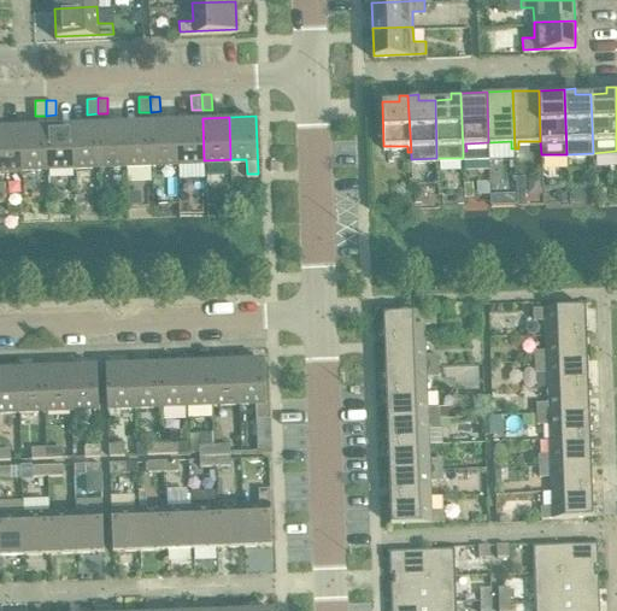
[(204,160),(203,118),(176,119),(178,162),(204,160)]
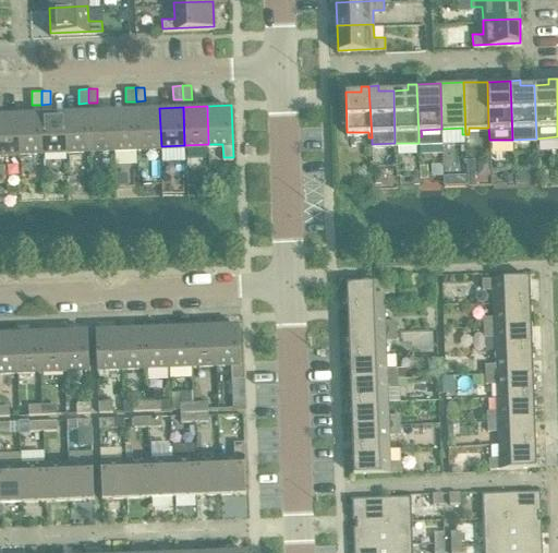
[(137,147),(136,108),(112,109),(114,148),(137,147)]
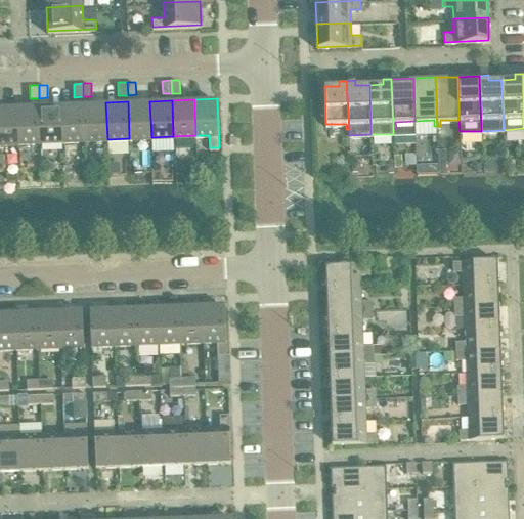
[(151,137),(149,101),(128,101),(129,138),(151,137)]
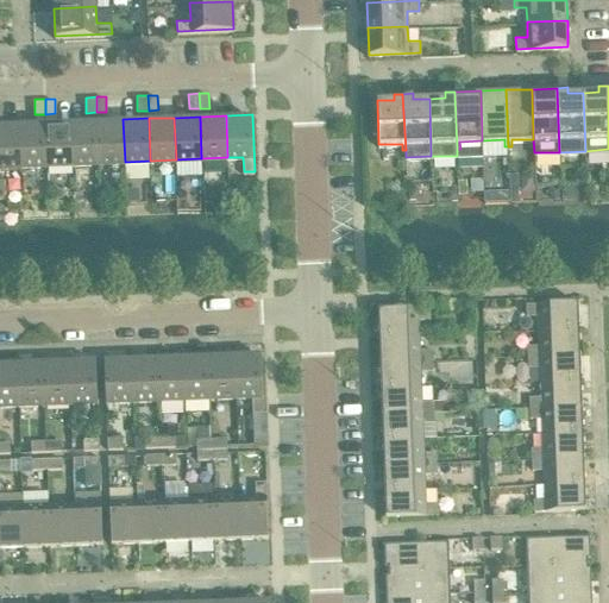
[(125,162),(123,119),(98,120),(99,162),(125,162)]
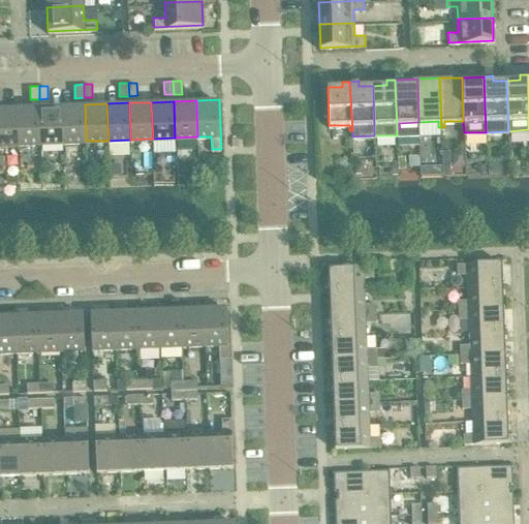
[(86,141),(85,104),(62,105),(64,142),(86,141)]
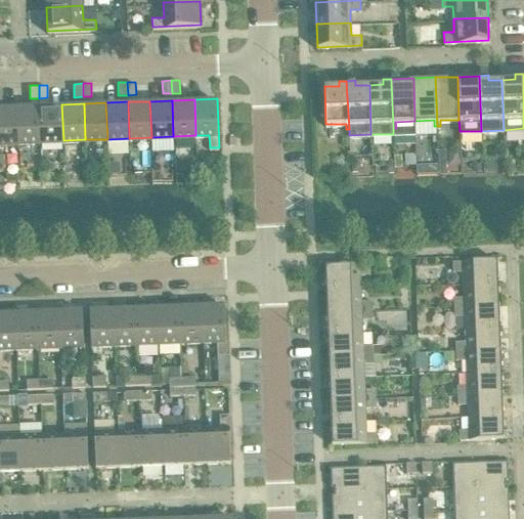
[(63,140),(61,104),(40,105),(41,141),(63,140)]
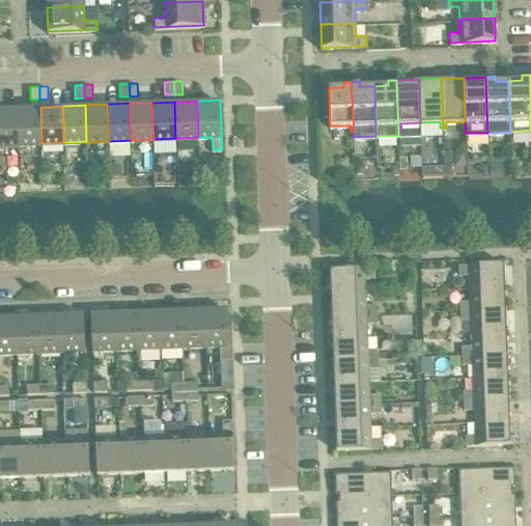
[(42,143),(40,107),(18,108),(19,144),(42,143)]
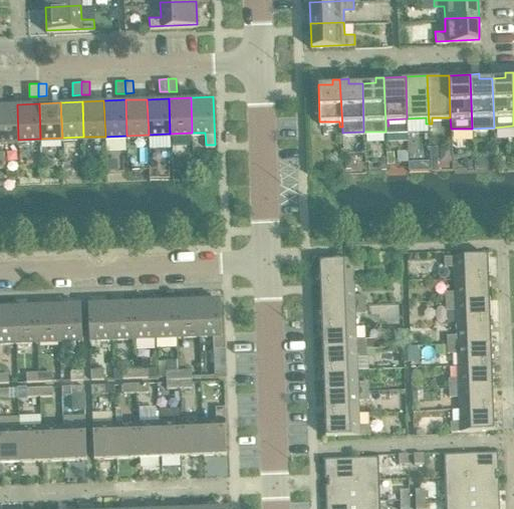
[(0,140),(18,140),(17,104),(0,104),(0,140)]
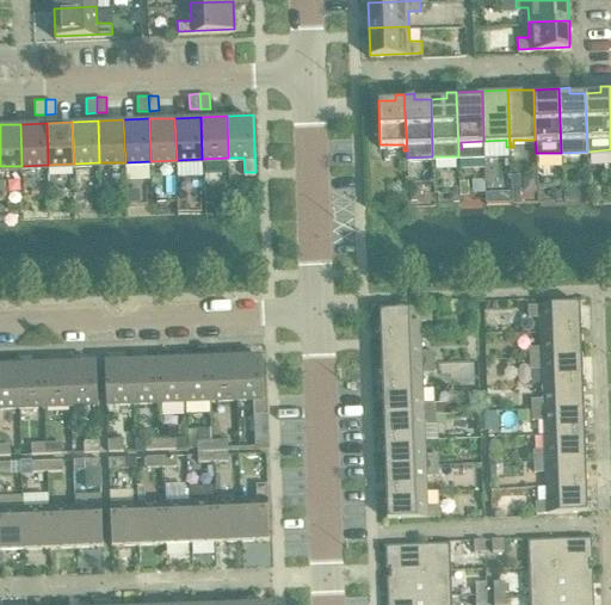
[(580,327),(579,301),(528,302),(528,314),(539,314),(541,329),(580,327)]
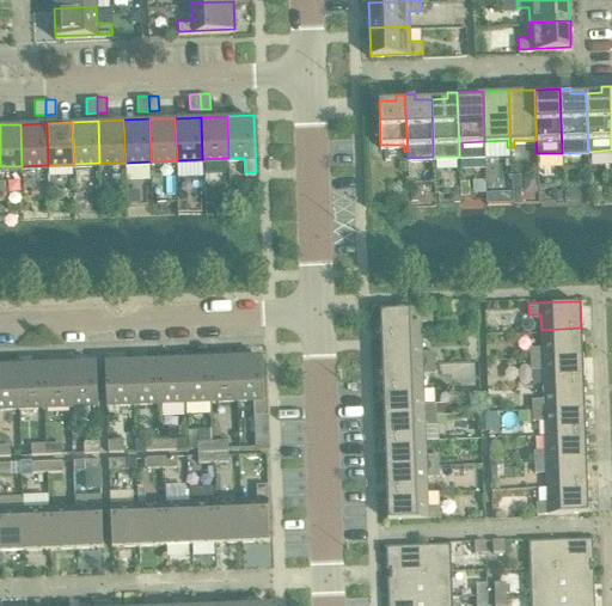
[(421,334),(421,319),(433,319),(432,306),(380,308),(380,336),(421,334)]
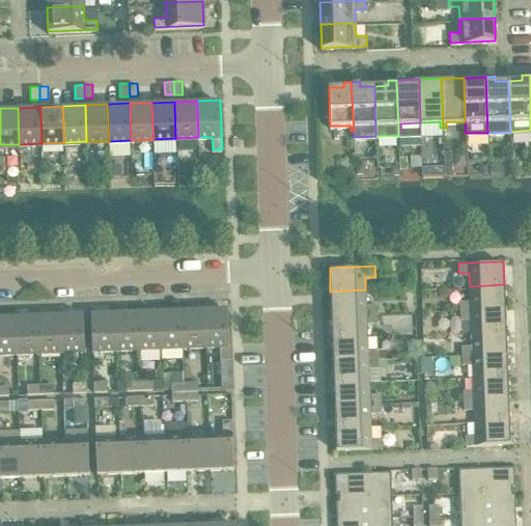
[(505,307),(504,284),(470,286),(470,299),(459,299),(459,308),(505,307)]
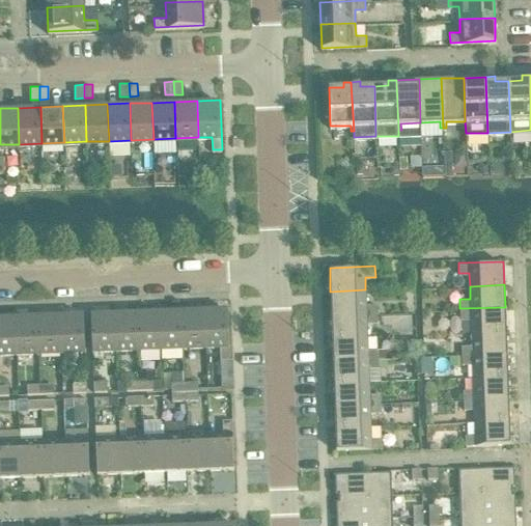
[(376,312),(376,302),(365,303),(365,289),(330,292),(331,313),(376,312)]
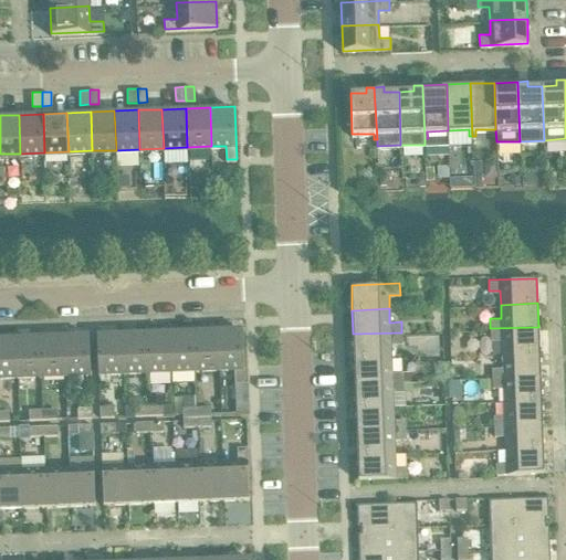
[(540,350),(538,327),(490,328),(491,339),(502,338),(502,352),(540,350)]
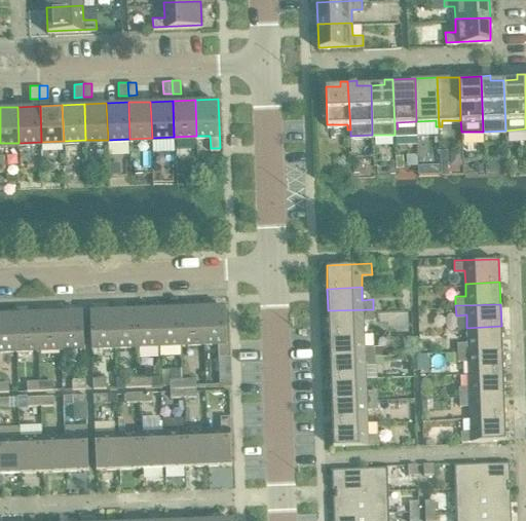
[(227,354),(225,305),(201,306),(202,342),(218,341),(218,355),(227,354)]
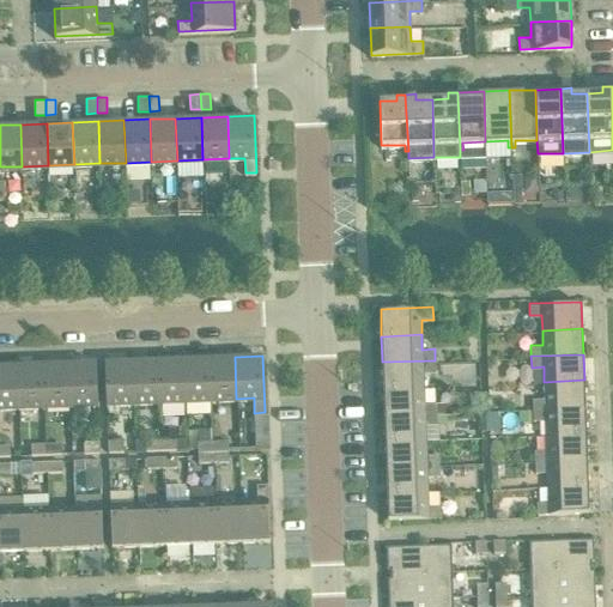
[(236,399),(235,357),(208,358),(211,400),(236,399)]
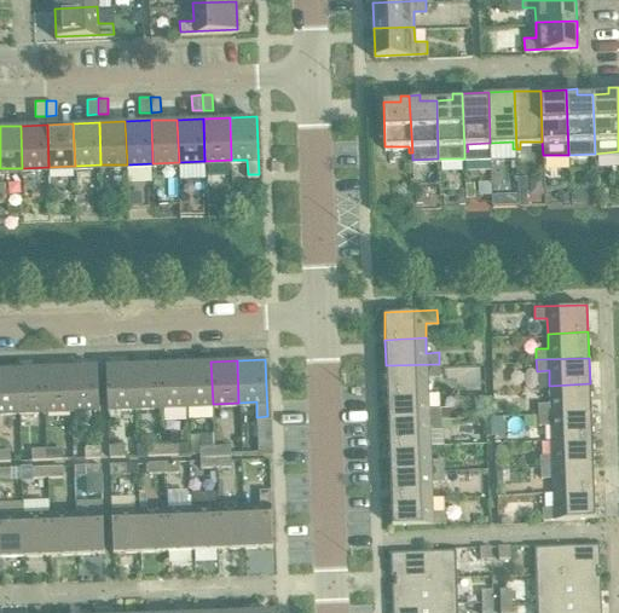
[(186,404),(185,362),(158,363),(161,405),(186,404)]
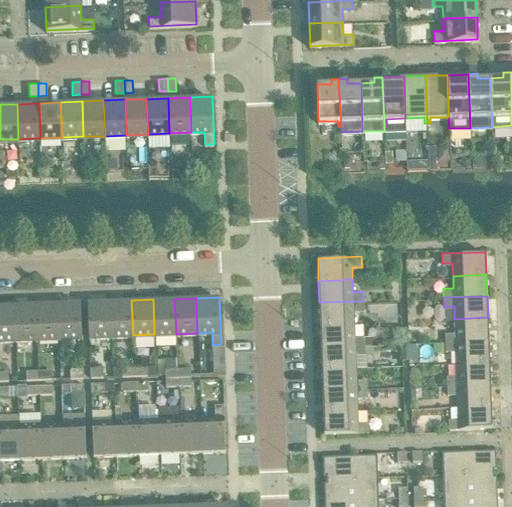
[(176,334),(174,299),(153,299),(154,334),(176,334)]
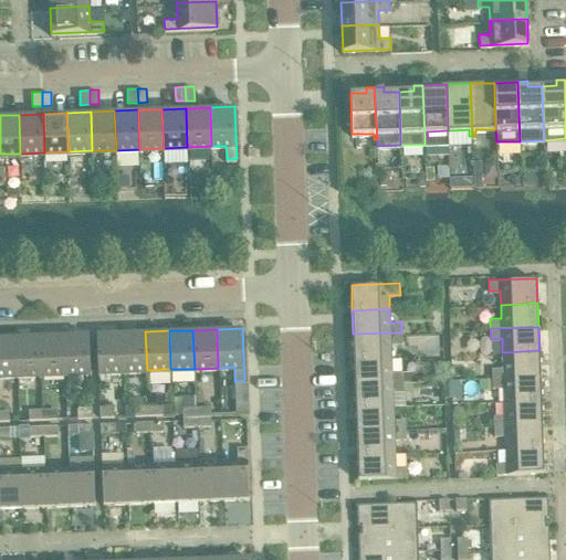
[(147,370),(145,331),(122,333),(123,371),(147,370)]
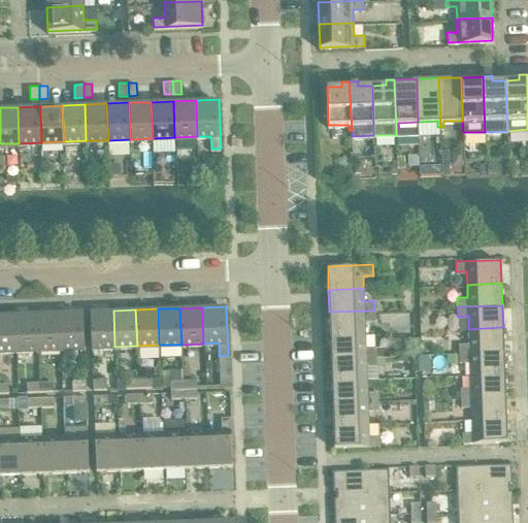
[(114,347),(113,311),(91,312),(92,348),(114,347)]
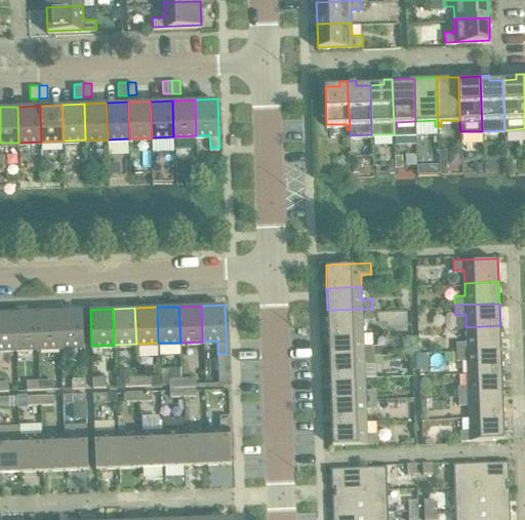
[(363,331),(362,318),(372,318),(372,309),(327,310),(328,332),(363,331)]
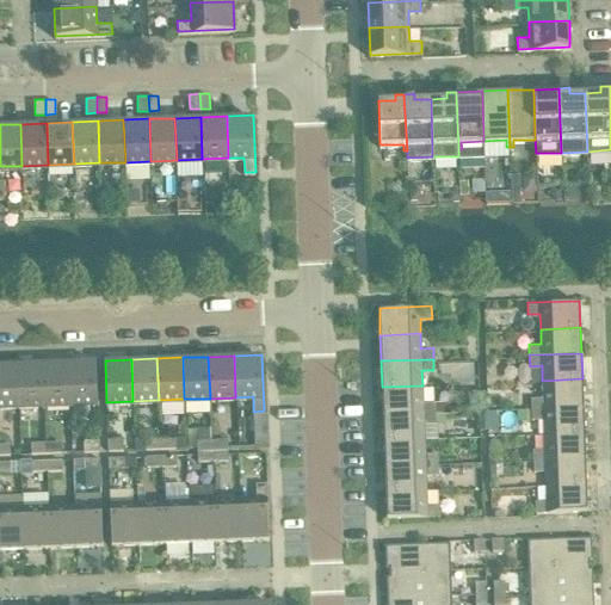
[(98,402),(96,360),(69,362),(71,403),(98,402)]
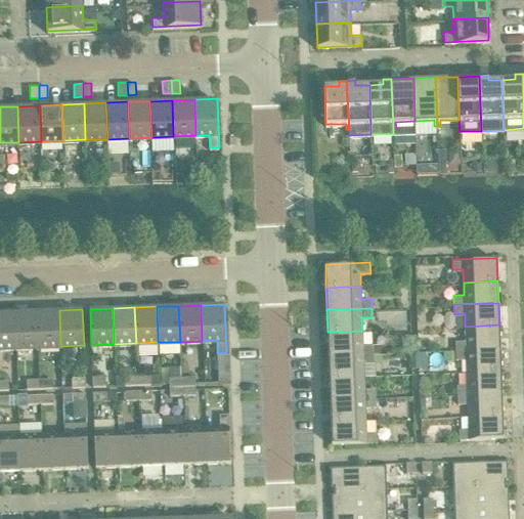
[(60,346),(59,310),(37,311),(38,347),(60,346)]
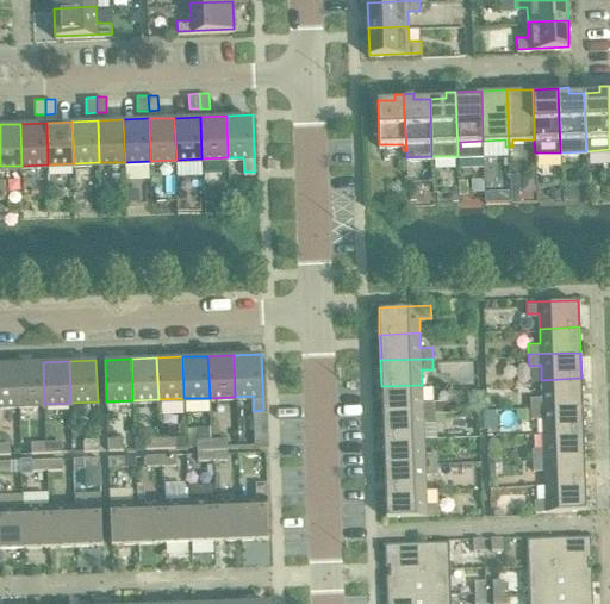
[(44,404),(43,362),(18,363),(19,405),(44,404)]
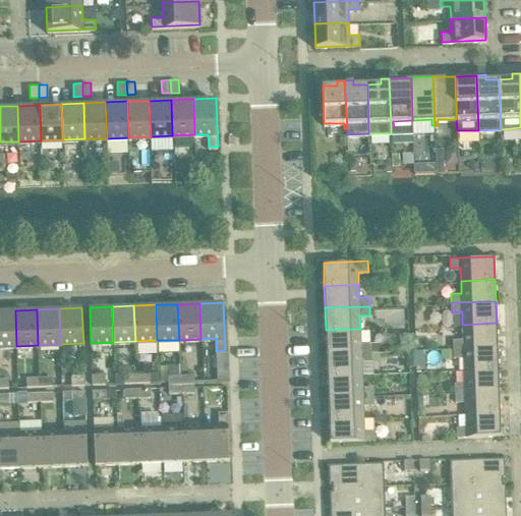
[(0,346),(16,346),(15,310),(0,310),(0,346)]
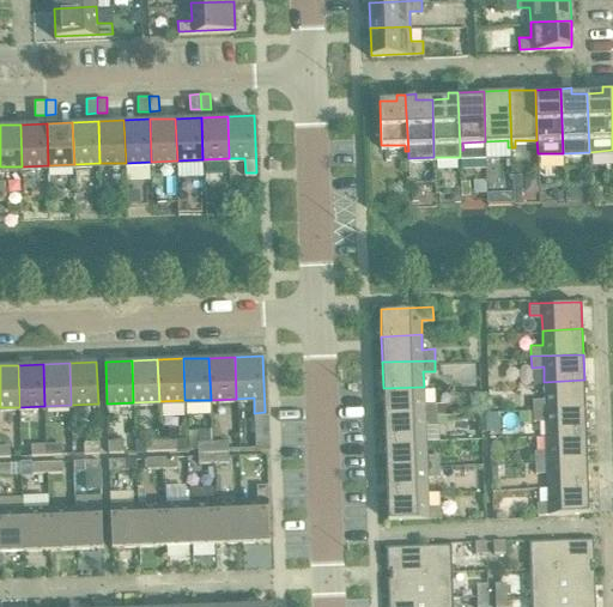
[(586,406),(584,380),(544,382),(545,396),(533,398),(533,408),(586,406)]
